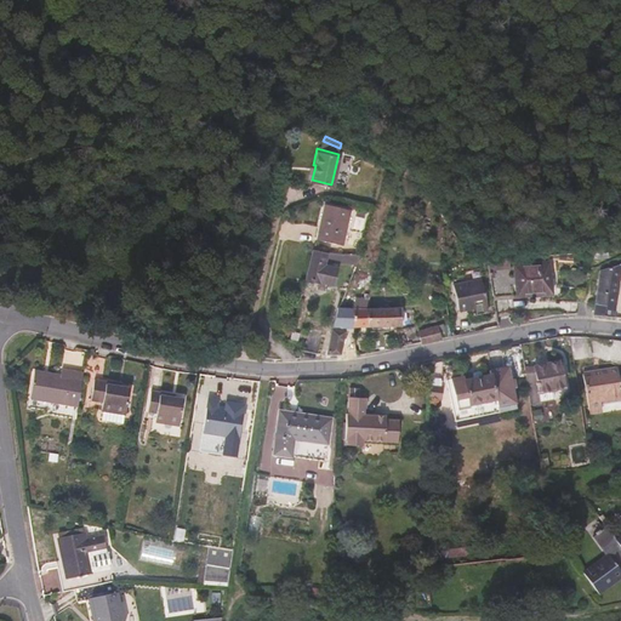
[(342,241),(351,208),(325,201),(317,235),(342,241)]
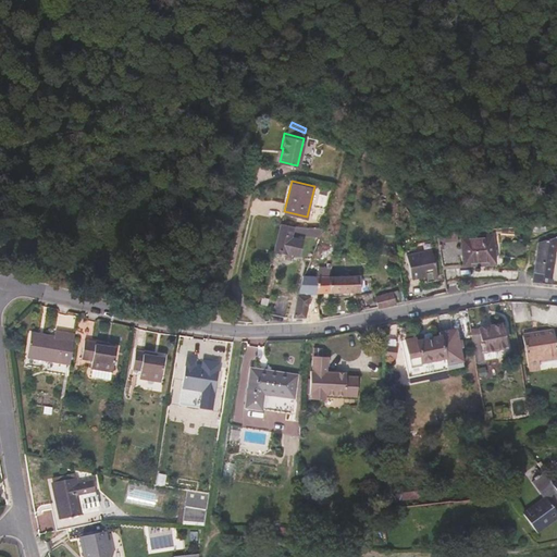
[(299,252),(302,235),(291,233),(292,226),(300,229),(300,230),(318,234),(320,227),(312,226),(312,223),(293,223),(279,221),(273,247),(299,252)]
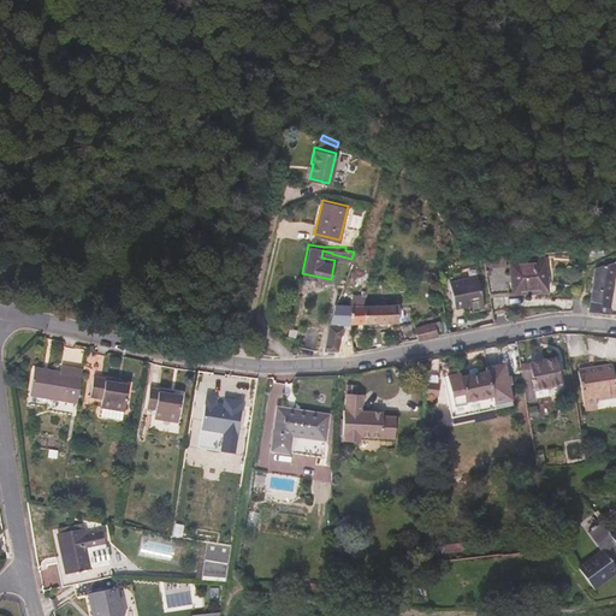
[(485,267),(507,262),(504,253),(483,258),(485,267)]
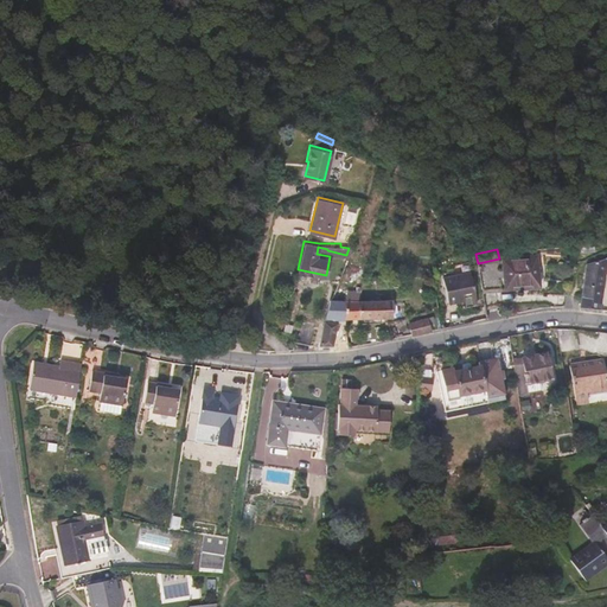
[(537,283),(537,279),(537,251),(504,253),(504,283),(537,283)]
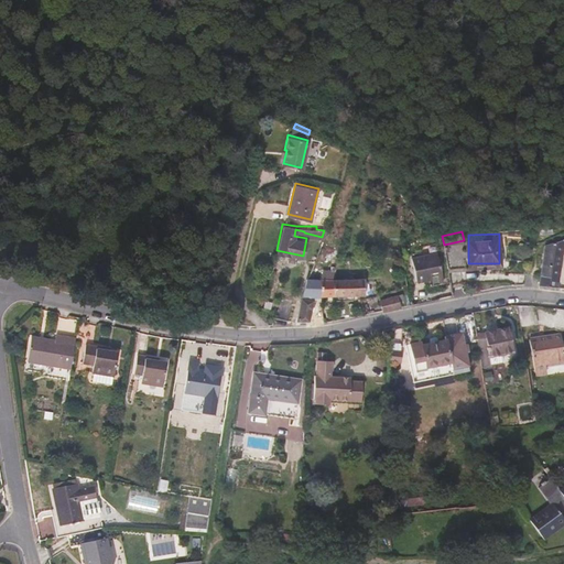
[(561,268),(563,256),(563,242),(545,247),(543,266),(561,268)]
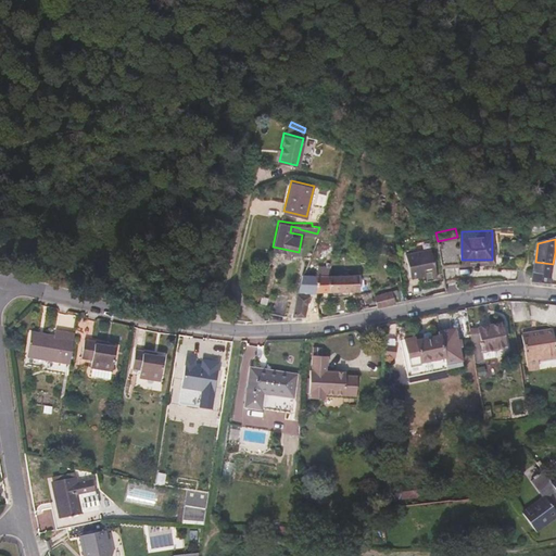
[(320,254),(324,243),(317,240),(313,252),(320,254)]
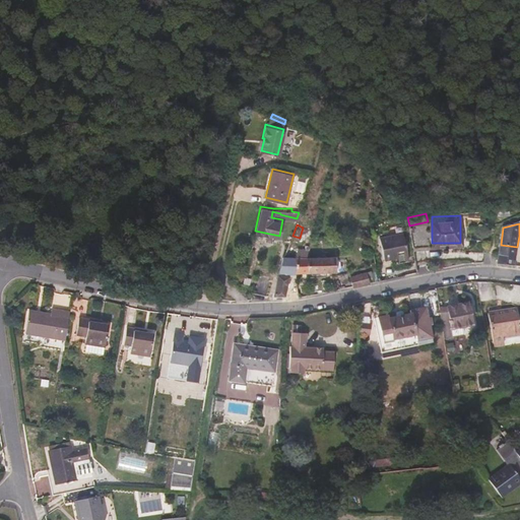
[(405,247),(401,228),(378,232),(383,253),(396,250),(396,249),(401,248),(403,254),(406,253),(405,247)]
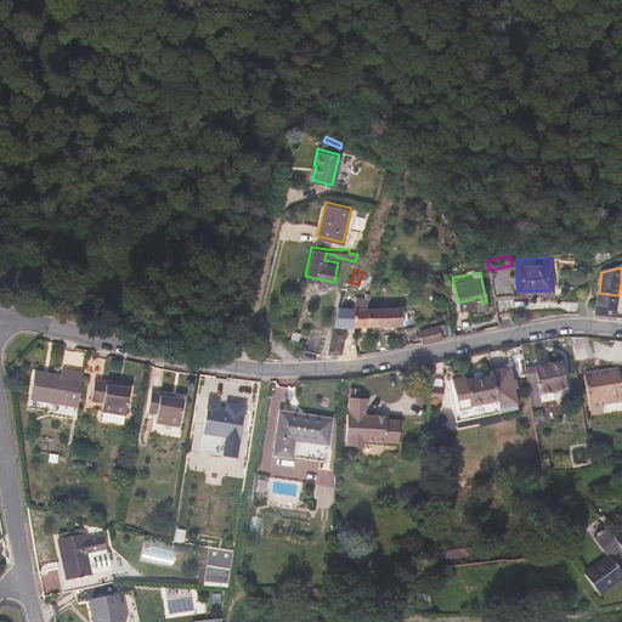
[(509,305),(505,286),(491,288),(496,307),(509,305)]
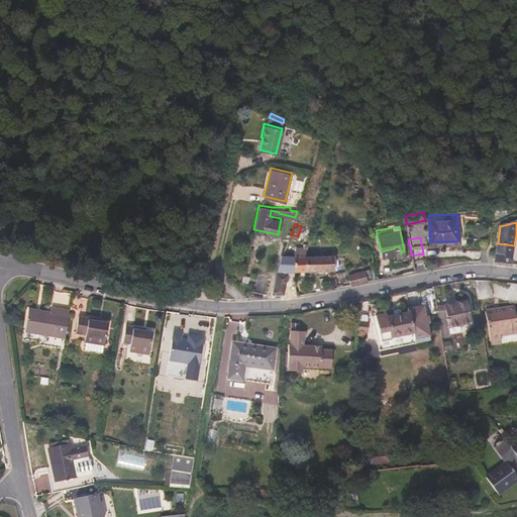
[(295,291),(294,272),(296,252),(304,252),(305,242),(302,241),(301,246),(295,246),(295,249),(290,249),(290,252),(281,253),(274,281),(271,297),(282,295),(282,292),(295,291)]
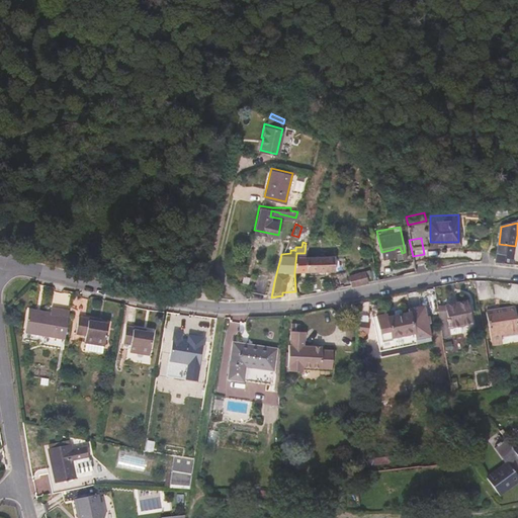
[(512,265),(515,246),(499,244),(495,263),(512,265)]
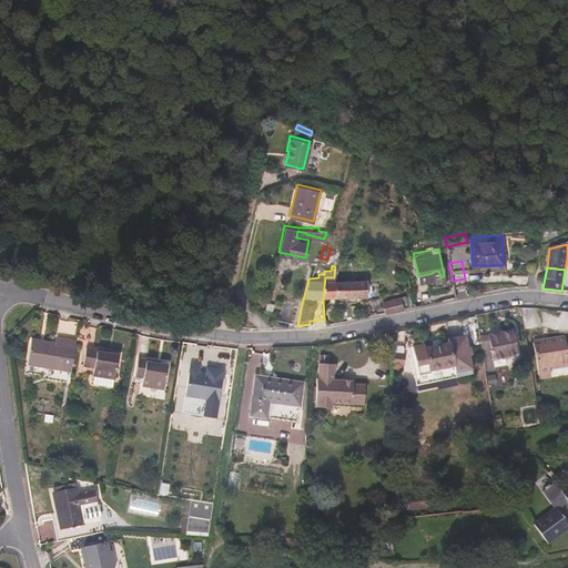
[(334,297),(334,277),(325,277),(323,298),(334,297)]
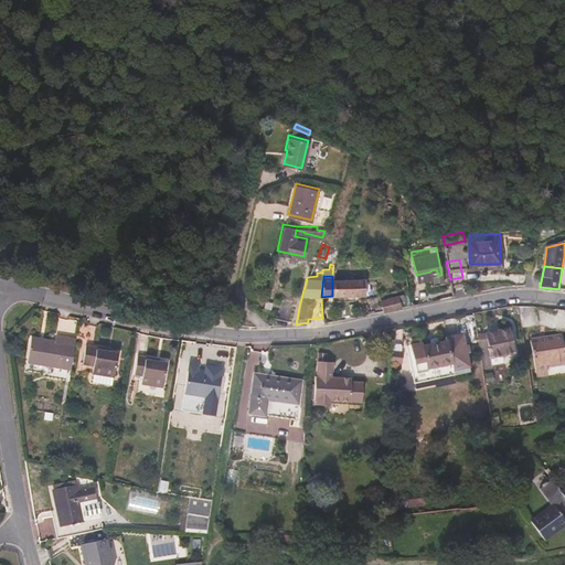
[(364,292),(363,276),(332,276),(332,296),(361,294),(364,292)]
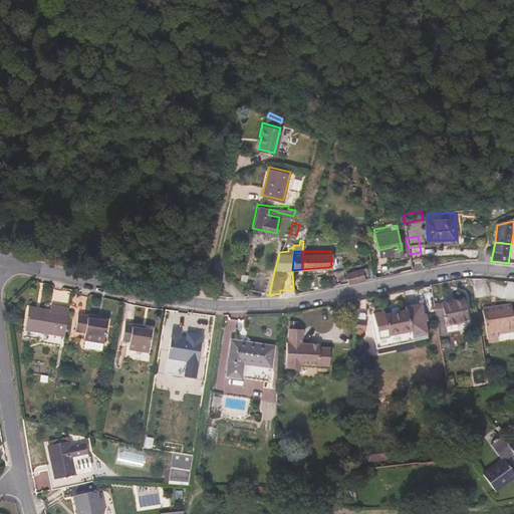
[(364,277),(361,265),(346,268),(348,281),(364,277)]
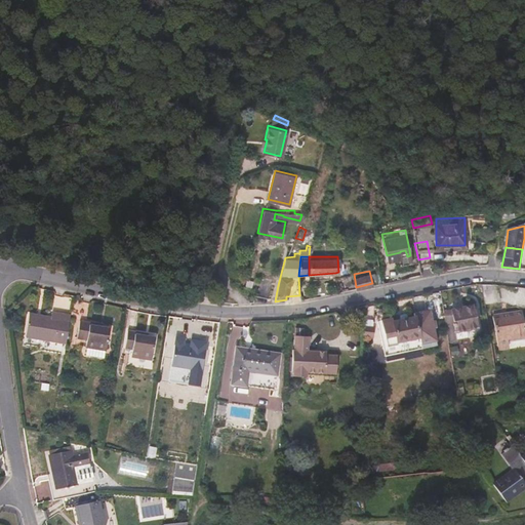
[(270,294),(273,284),(263,281),(261,273),(260,273),(256,290),(270,294)]
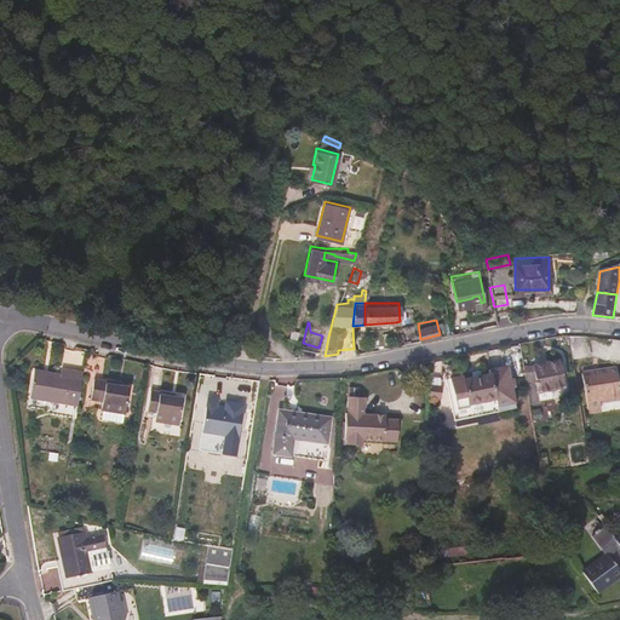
[(322,336),(323,327),(309,322),(310,332),(322,336)]
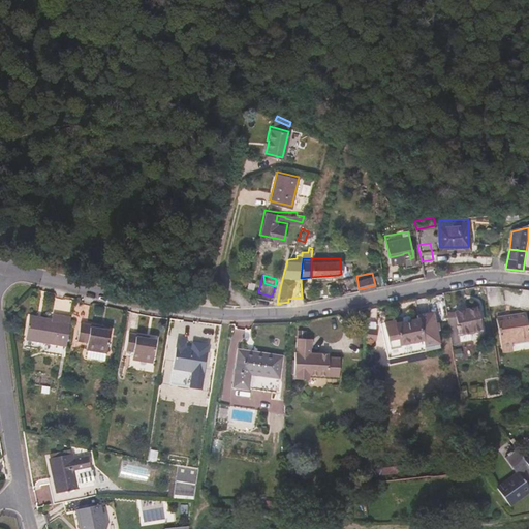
[(277,304),(280,287),(275,286),(272,297),(271,304),(277,304)]
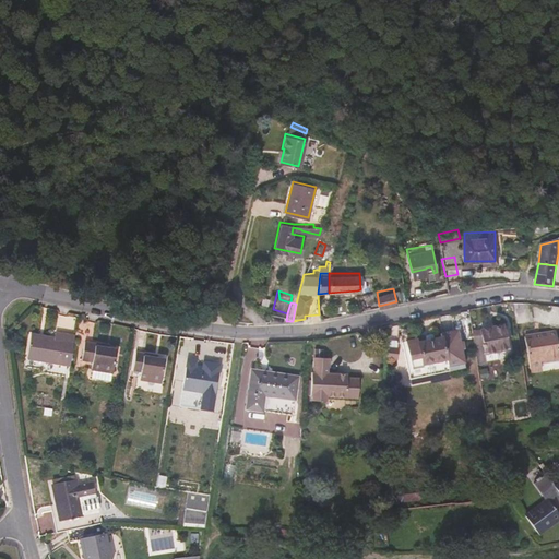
[(533,322),(531,305),(512,304),(515,324),(533,322)]
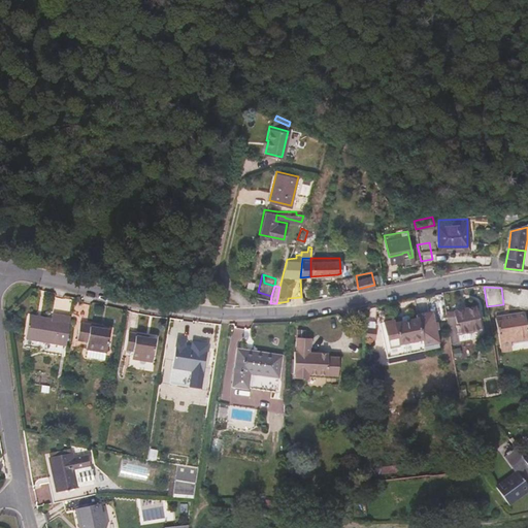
[(480,331),(474,307),(454,311),(454,314),(448,314),(449,318),(447,318),(451,344),(460,342),(459,335),(480,331)]
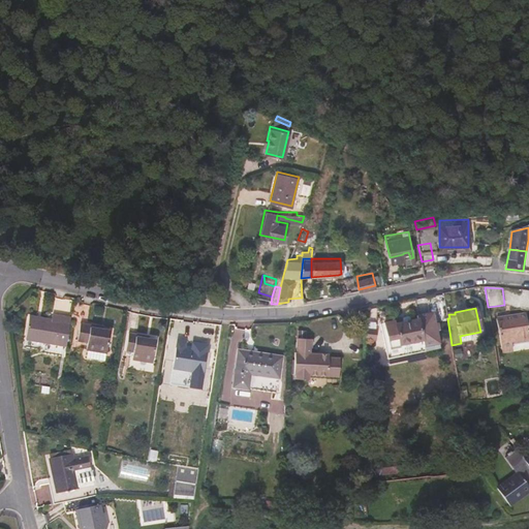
[(412,354),(426,351),(440,348),(432,314),(418,317),(419,321),(396,325),(396,321),(381,324),(387,355),(412,351),(412,354)]
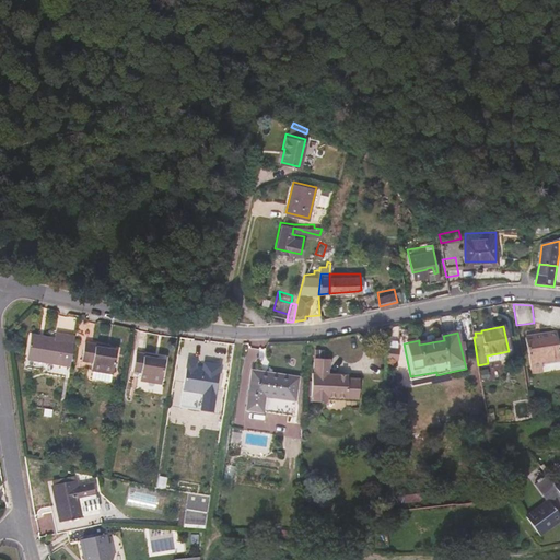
[(559,360),(559,351),(557,333),(526,338),(532,373),(543,371),(541,364),(559,360)]
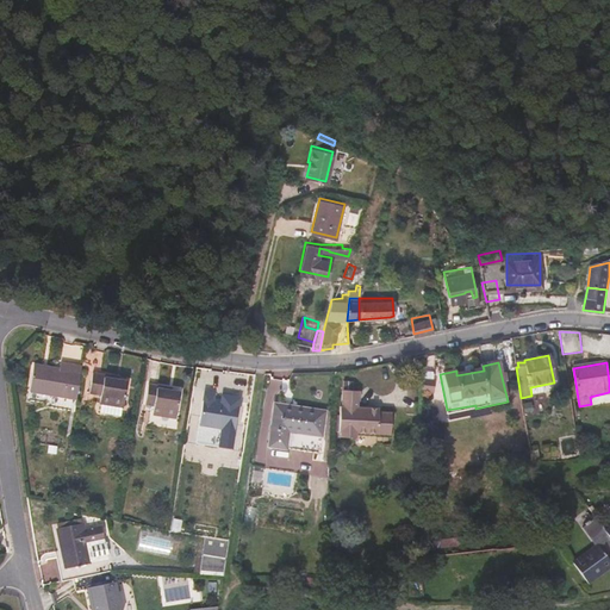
[(79,402),(83,367),(62,363),(61,371),(44,368),(45,366),(36,365),(31,393),(79,402)]
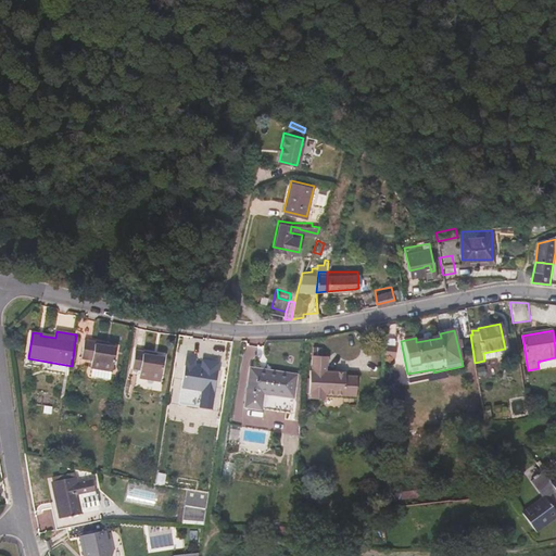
[(112,371),(116,348),(106,346),(106,344),(86,340),(83,359),(93,361),(92,368),(112,371)]
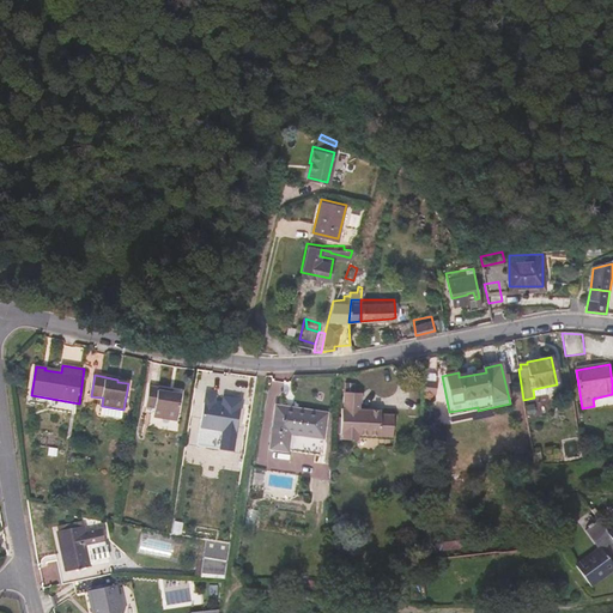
[(434,408),(437,376),(425,376),(422,407),(434,408)]
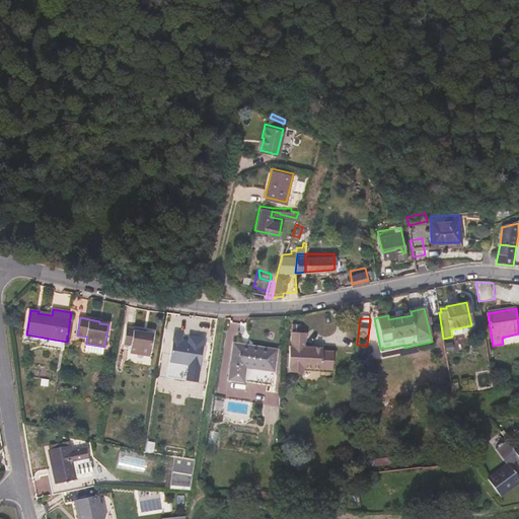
[(150,356),(153,335),(145,334),(145,330),(127,327),(124,345),(134,347),(133,353),(150,356)]
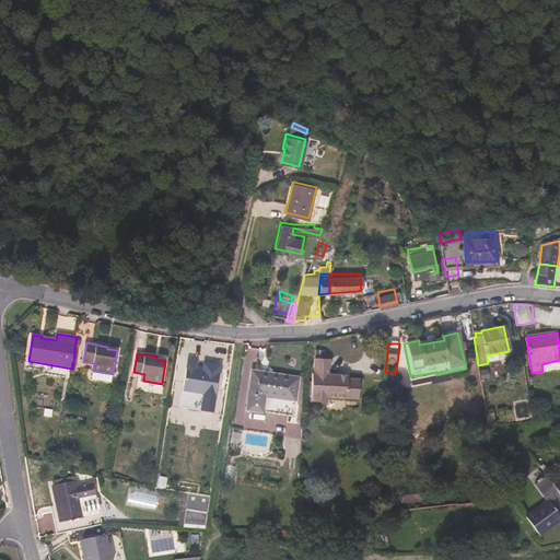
[(359,401),(361,381),(348,380),(348,376),(329,375),(329,371),(330,371),(331,360),(315,359),(314,374),(312,374),(311,398),(313,398),(313,403),(327,404),(327,399),(359,401)]
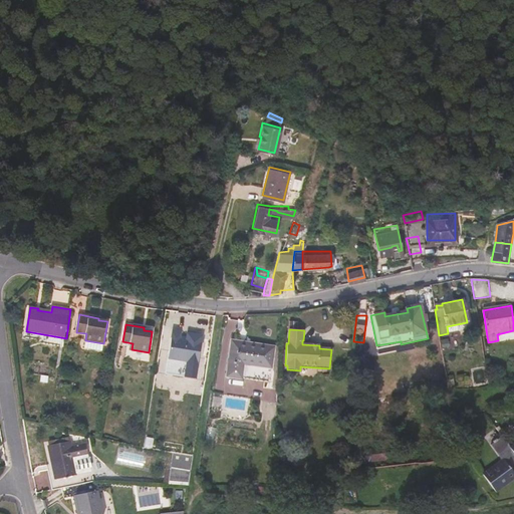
[(196,378),(202,339),(195,338),(195,341),(181,338),(182,331),(173,330),(167,373),(196,378)]
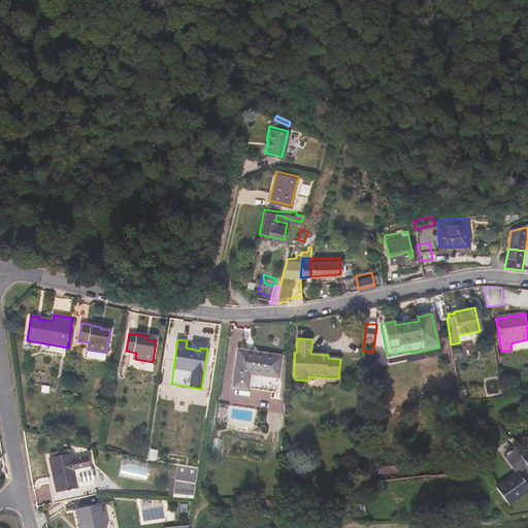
[(461,357),(460,349),(452,350),(453,358),(461,357)]
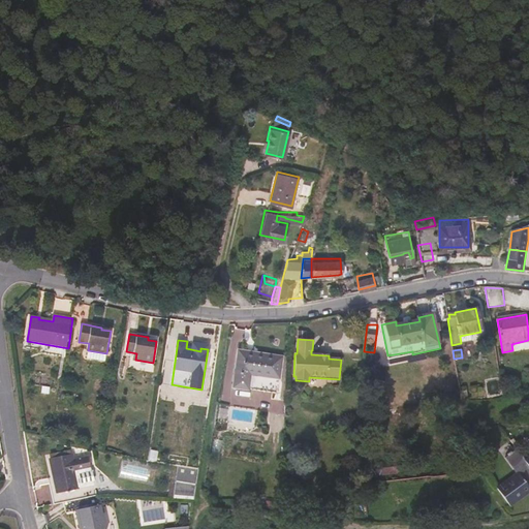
[(277,394),(282,358),(238,350),(232,386),(277,394)]
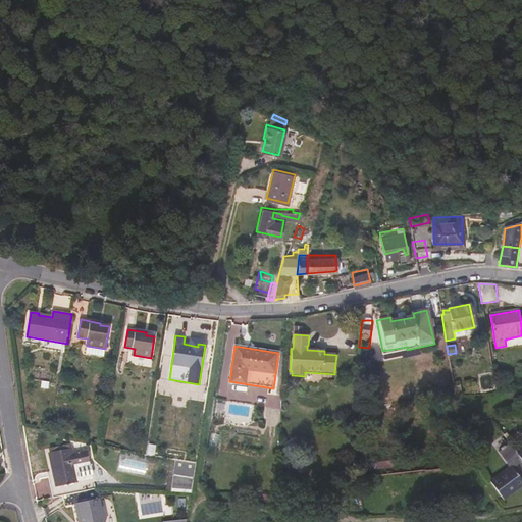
[(521,452),(519,455),(511,445),(500,453),(510,467),(490,481),(504,500),(521,485),(521,480),(520,478),(521,476),(521,452)]
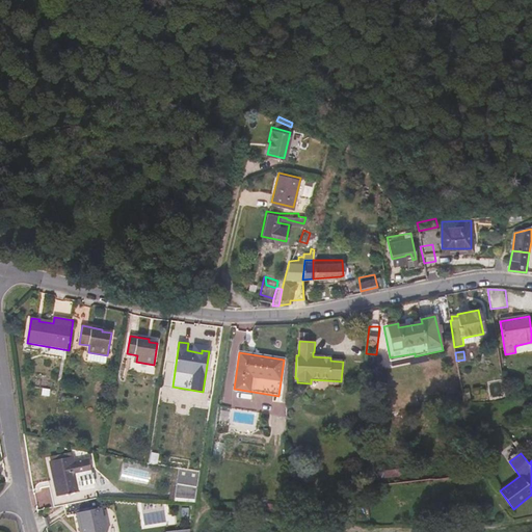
[(82,501),(76,473),(92,470),(90,459),(74,462),(73,457),(51,461),(56,486),(50,487),(55,507),(64,505),(82,501)]
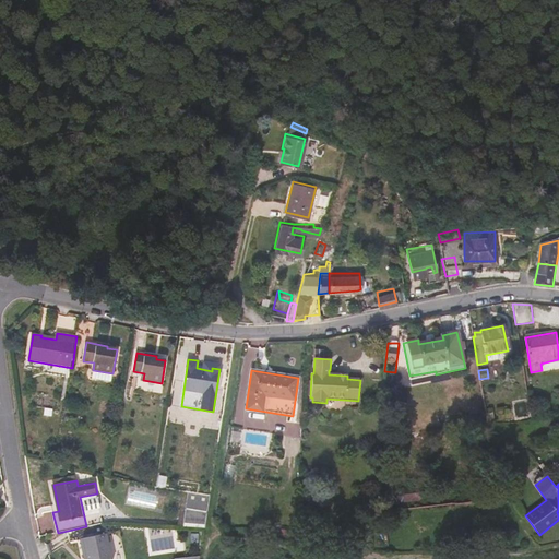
[(182,524),(204,527),(210,495),(188,491),(182,524)]
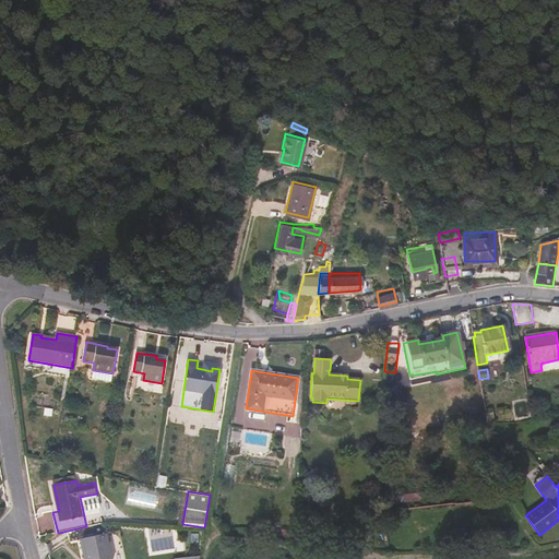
[(100,544),(99,535),(106,534),(103,523),(86,526),(68,531),(70,542),(81,539),(82,548),(85,547),(87,558),(111,558),(108,543),(100,544)]
